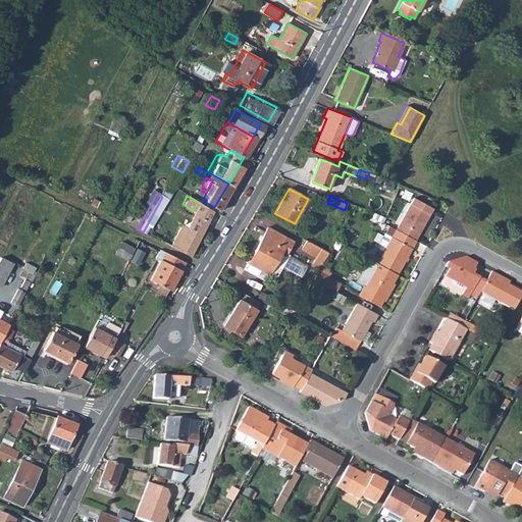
[(414,198),(397,229),(415,241),(430,215),(429,214),(432,209),(414,198)]
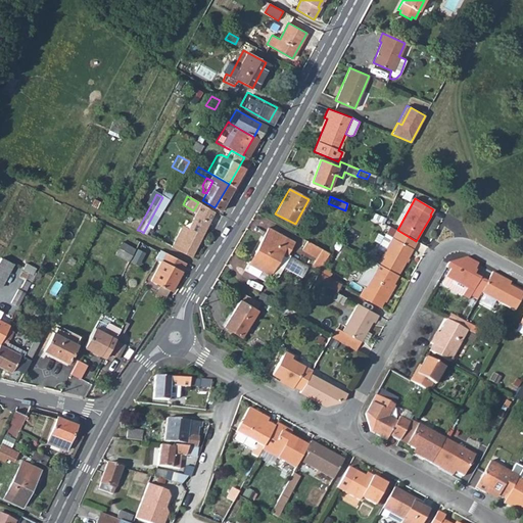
[(136,214),(144,218),(151,204),(144,200),(136,214)]
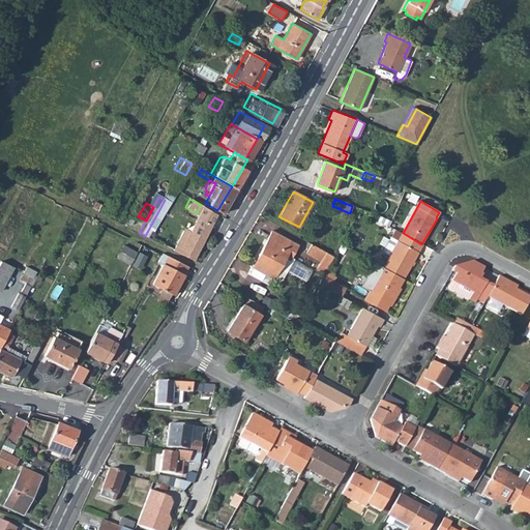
[(180,231),(171,248),(189,259),(214,213),(201,205),(196,213),(185,233),(180,231)]
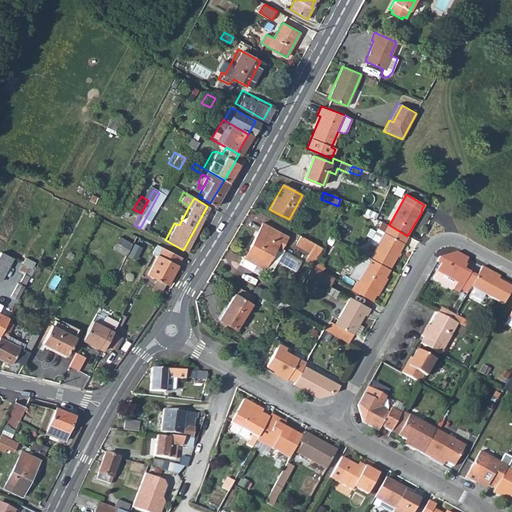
[(262,223),(244,257),(256,264),(270,272),(275,263),(268,259),(275,248),(279,251),(287,237),(262,223)]
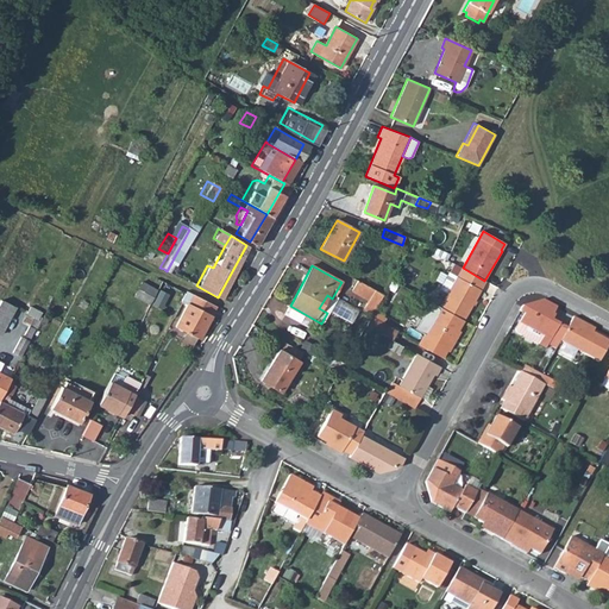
[(447,293),(440,307),(463,320),(484,281),(463,268),(462,268),(457,276),(447,293)]
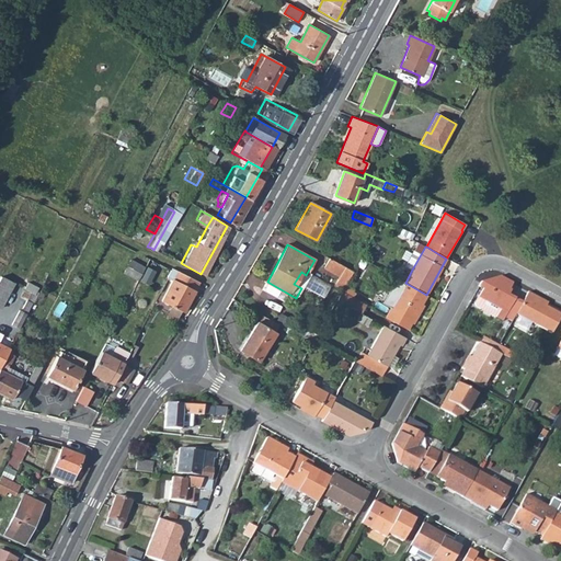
[(412,270),(421,254),(413,250),(407,264),(407,266),(412,270)]
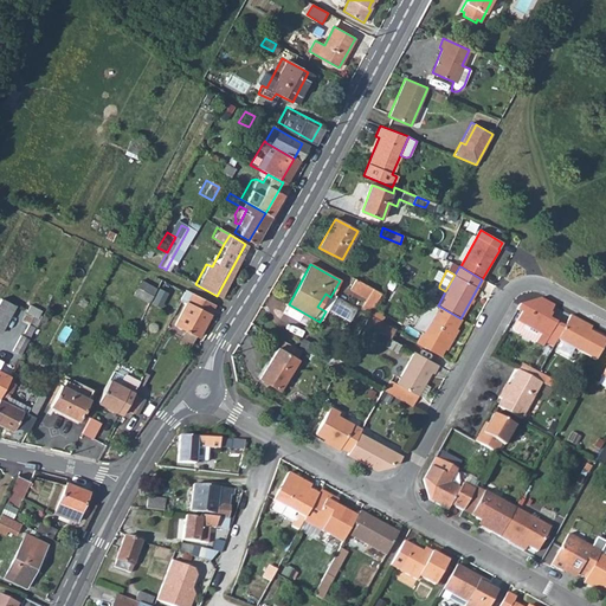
[(381,292),(355,278),(350,289),(367,298),(362,308),(371,313),(381,292)]
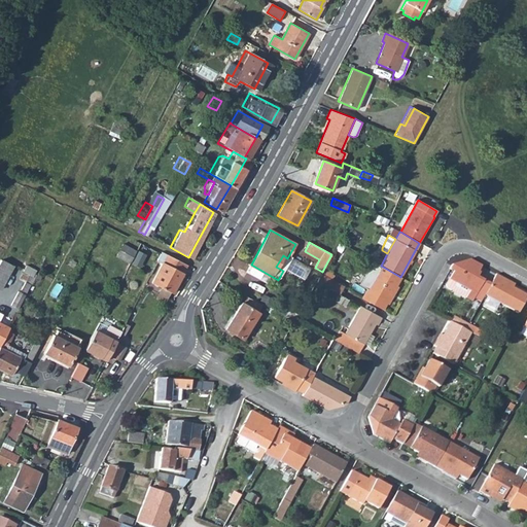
[(118,243),(112,255),(125,262),(132,250),(118,243)]
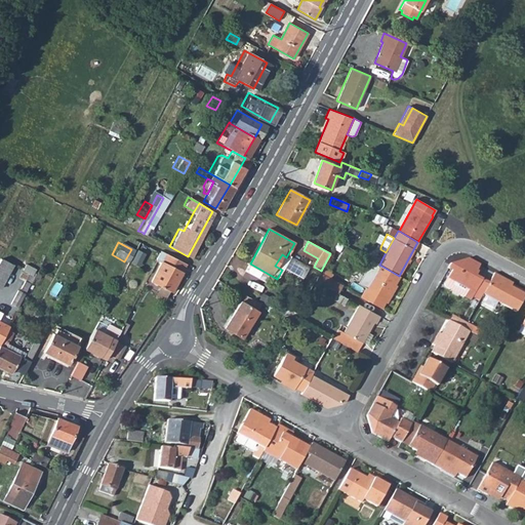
[(136,248),(128,263),(139,269),(148,253),(136,248)]
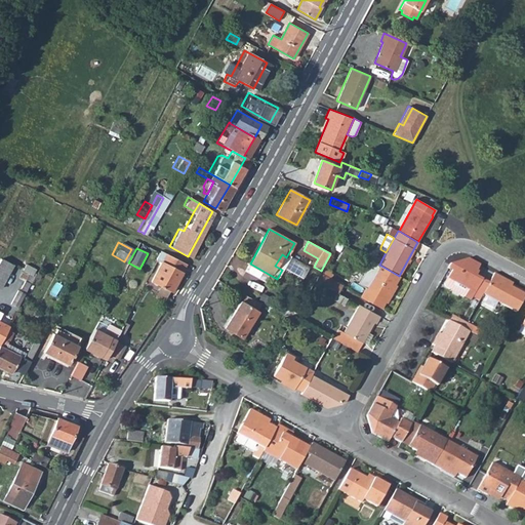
[(183,263),(163,252),(148,280),(156,284),(166,290),(167,291),(183,264),(183,263)]
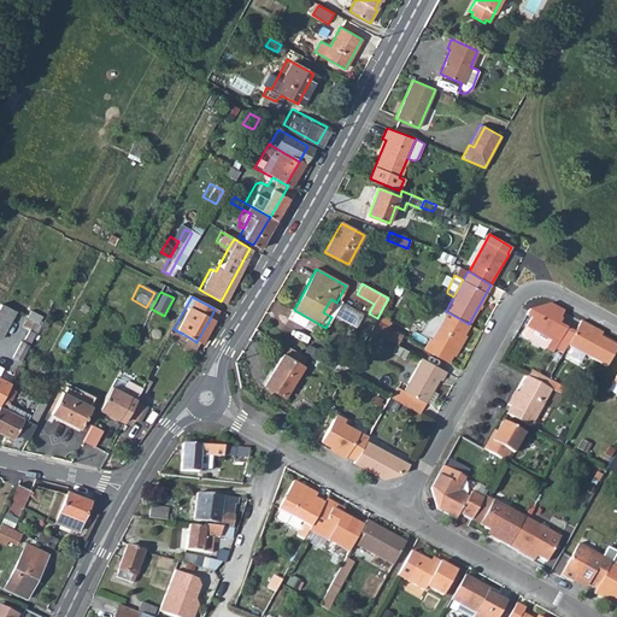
[(0,303),(0,328),(10,309),(0,303)]
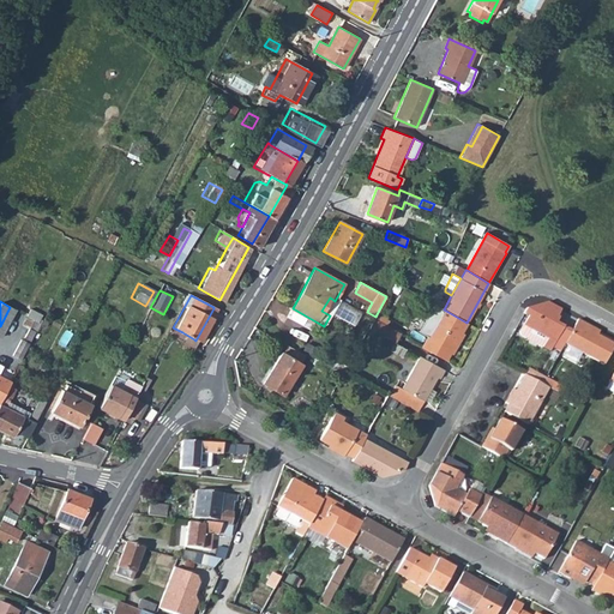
[(547,302),(525,308),(523,313),(529,315),(518,335),(519,338),(548,354),(553,345),(557,348),(561,350),(565,343),(571,332),(555,323),(559,317),(557,317),(560,311),(547,302)]
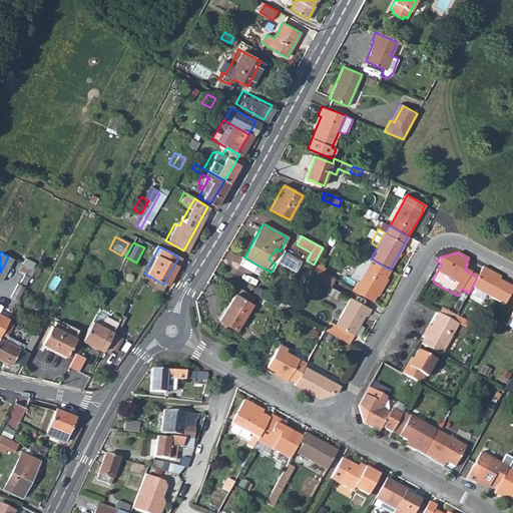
[(350,277),(358,281),(371,259),(363,253),(350,277)]
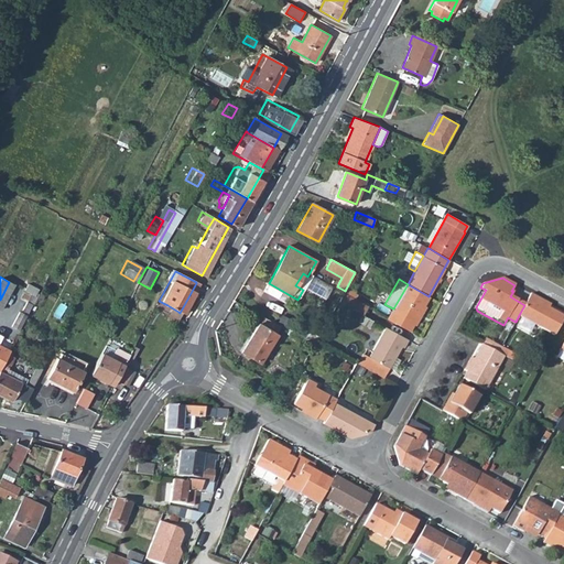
[(25,280),(22,285),(32,291),(35,285),(25,280)]
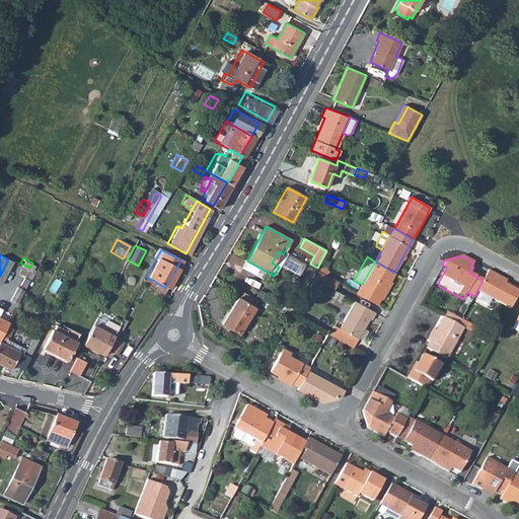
[(260,268),(248,262),(245,267),(246,269),(255,274),(260,268)]
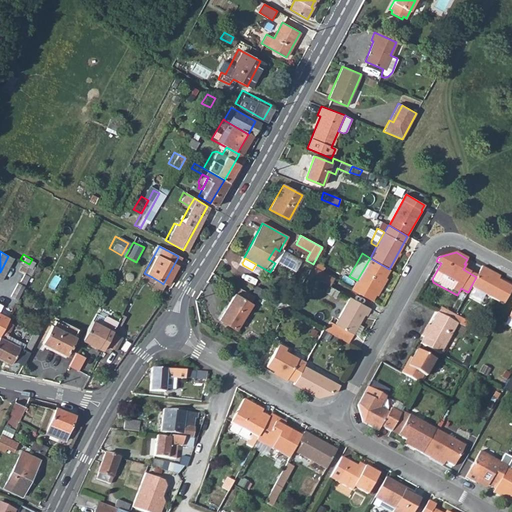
[(370,258),(357,280),(352,289),(372,301),(389,269),(370,258)]
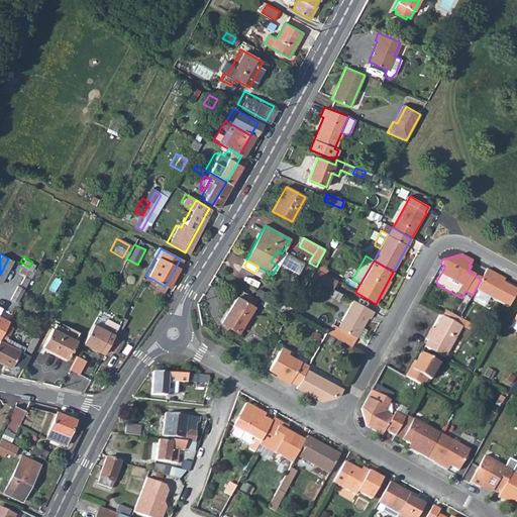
[(315,269),(310,277),(331,288),(336,281),(315,269)]
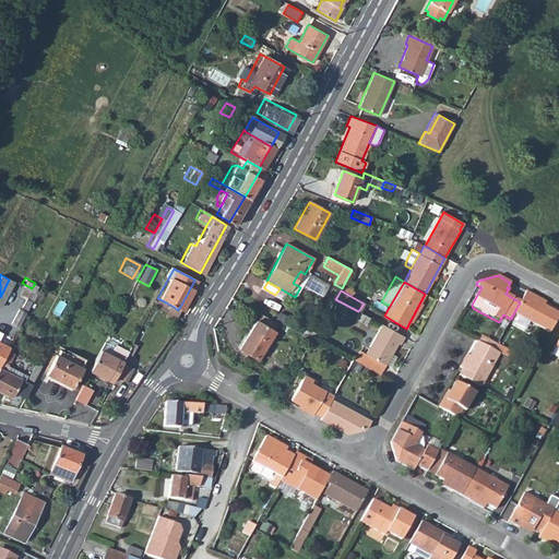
[(520,302),(514,312),(550,333),(558,316),(558,312),(545,305),(533,299),(535,296),(526,292),(520,302)]
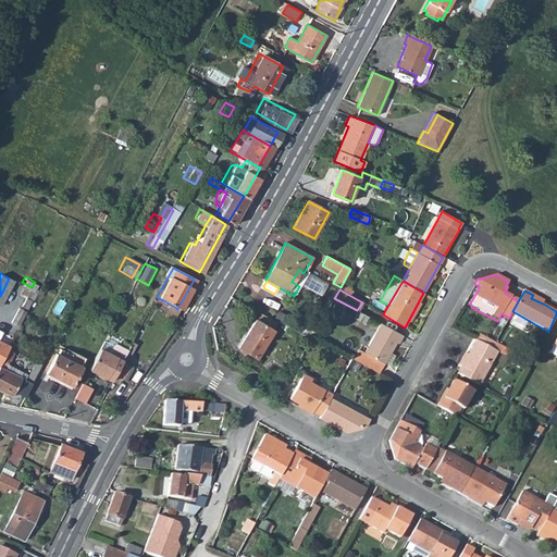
[(11,317),(17,320),(31,296),(25,293),(20,302),(19,301),(11,317)]
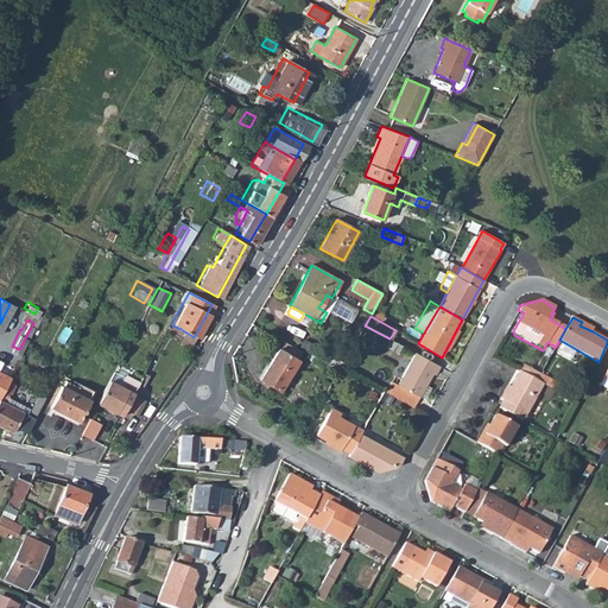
[(582,322),(580,325),(593,331),(594,329),(582,322)]
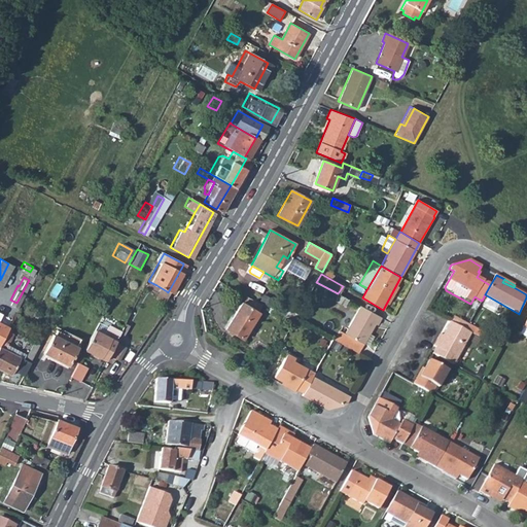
[(167,291),(156,285),(150,296),(161,302),(167,291)]
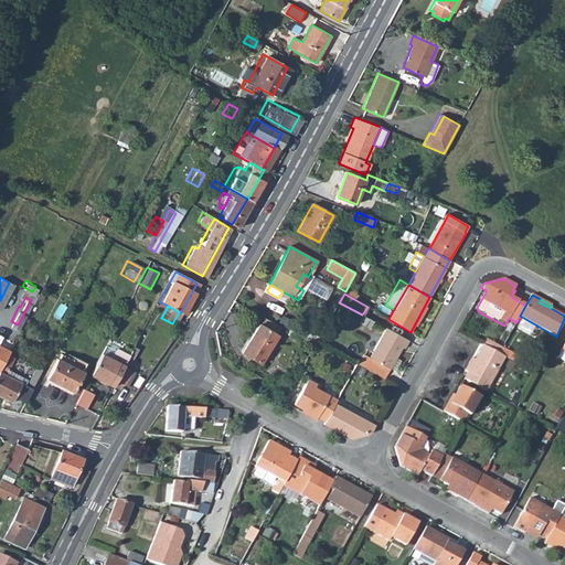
[(280,327),(265,317),(262,323),(259,322),(242,352),(247,355),(260,364),(278,334),(277,333),(280,327)]
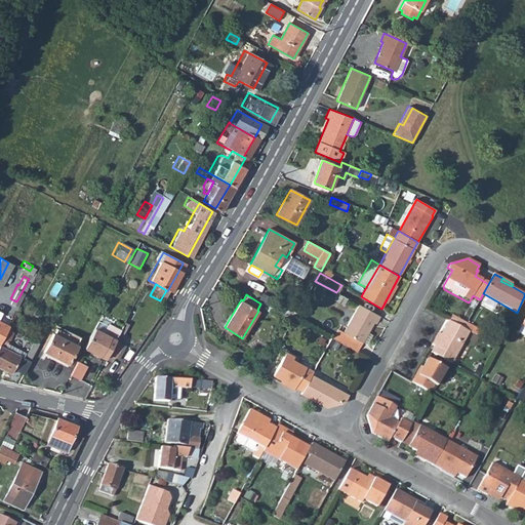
[(471,306),(475,308),(480,299),(476,297),(471,306)]
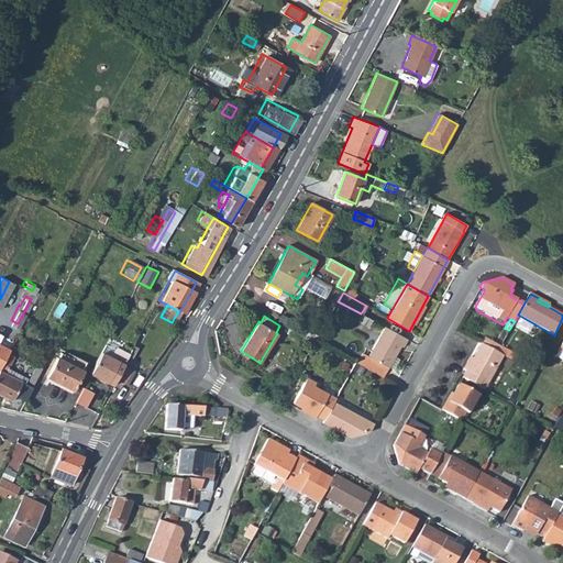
[(407,340),(385,327),(368,355),(363,353),(357,362),(384,377),(389,366),(396,356),(401,346),(404,348),(407,340)]
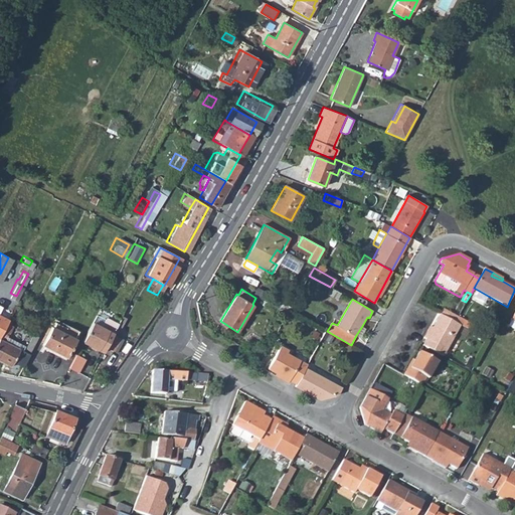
[(449,319),(452,314),(442,309),(439,314),(449,319)]
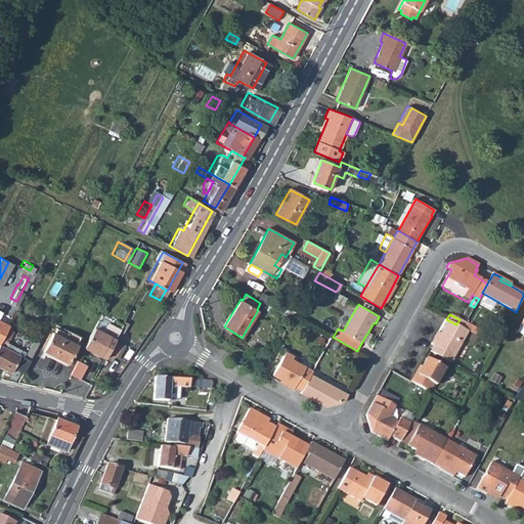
[(433,345),(430,351),(450,362),(468,331),(463,329),(456,324),(446,319),(439,333),(437,337),(435,336),(431,343),(433,345)]
